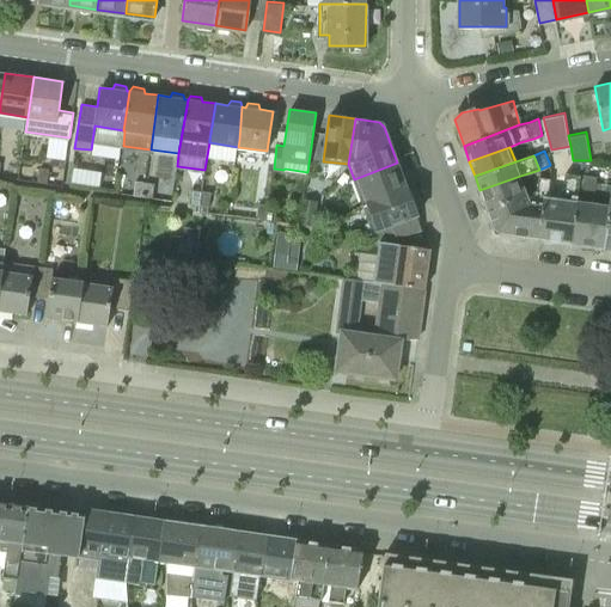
[(362,202),(407,185),(397,163),(354,179),(362,202)]
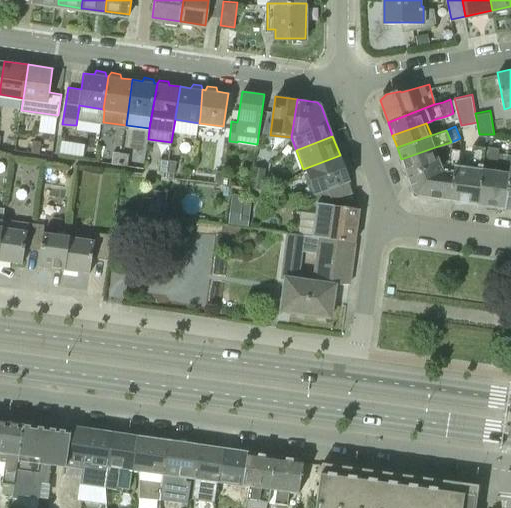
[(31,150),(40,152),(42,140),(33,138),(31,150)]
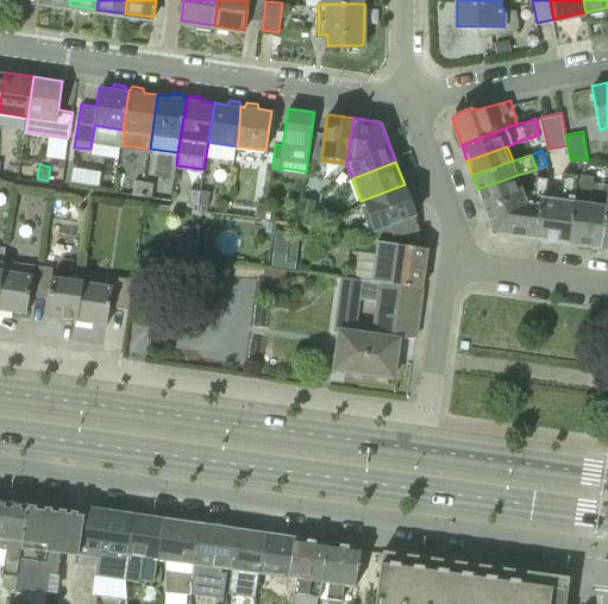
[(539,238),(568,243),(577,172),(563,171),(559,196),(545,195),(539,238)]
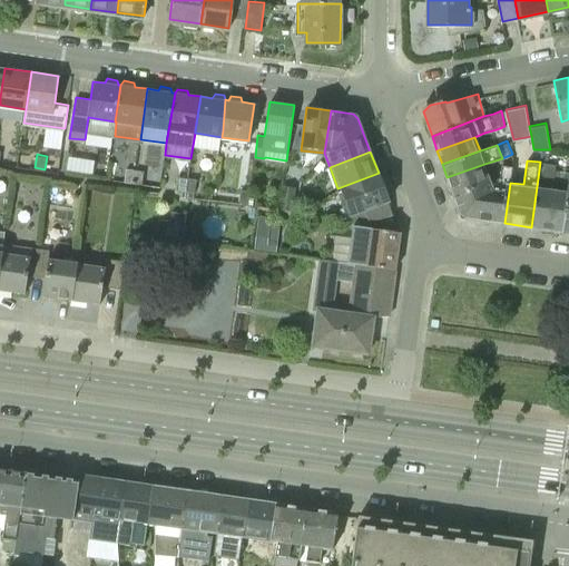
[(552,188),(556,164),(540,162),(531,227),(560,231),(567,189),(552,188)]
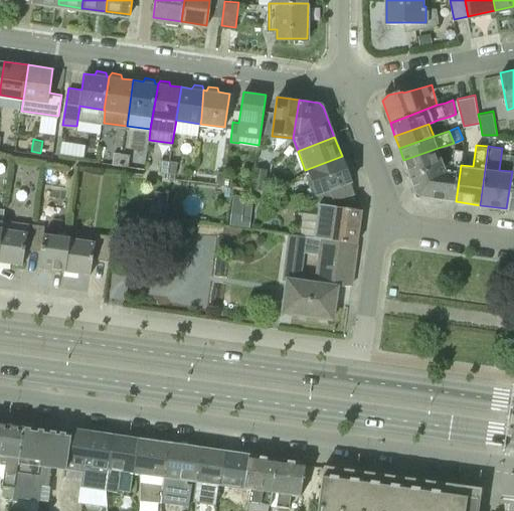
[(408,174),(445,162),(438,148),(403,160),(408,174)]
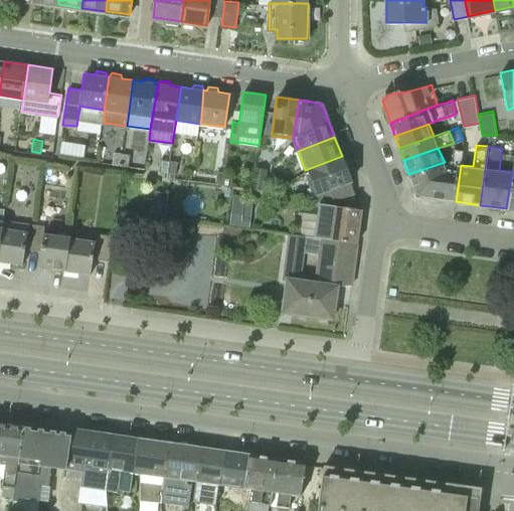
[(418,196),(456,201),(461,165),(463,151),(453,149),(452,159),(445,162),(408,174),(415,193),(418,196)]
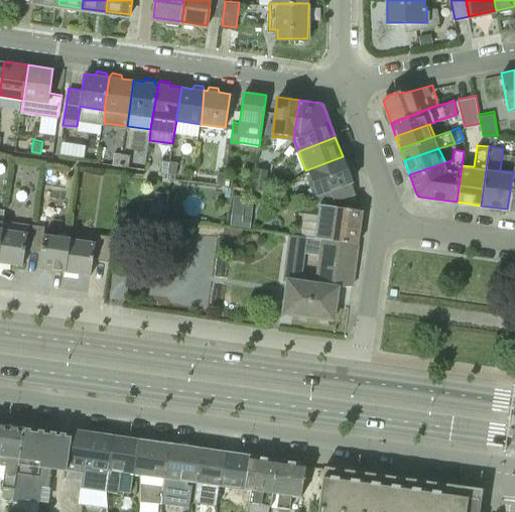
[(113,163),(121,164),(123,152),(114,151),(113,163)]
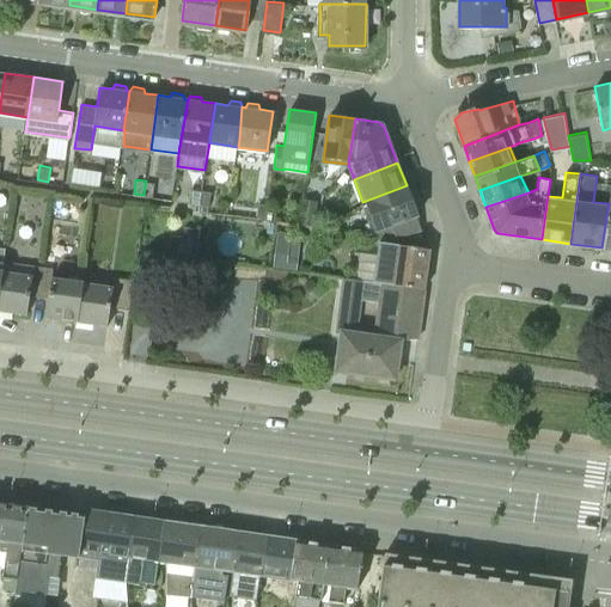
[(144,195),(153,196),(156,182),(146,181),(144,195)]
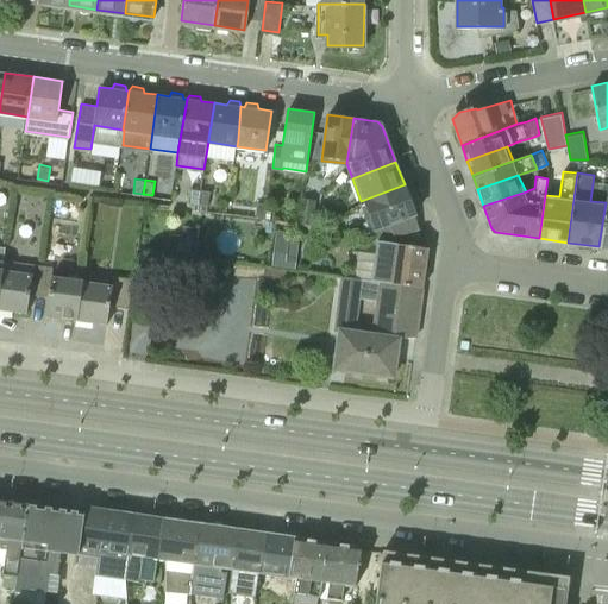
[(397,236),(418,227),(420,226),(414,213),(415,213),(405,184),(361,201),(367,219),(363,220),(367,231),(396,234),(397,236)]
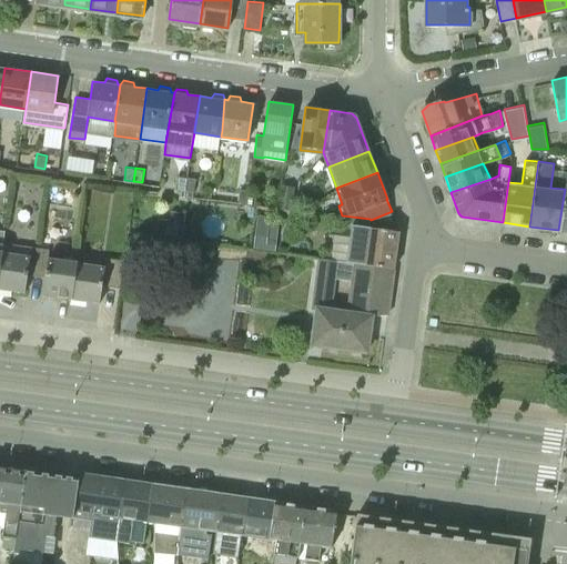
[(176,188),(186,189),(188,175),(179,174),(176,188)]
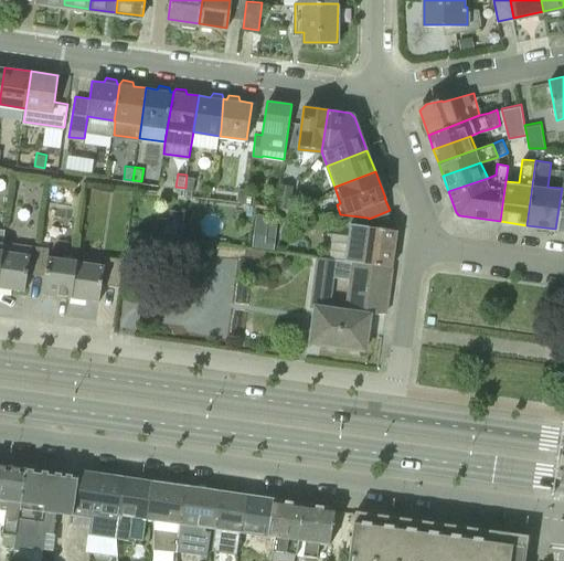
[(185,188),(193,189),(195,176),(187,175),(185,188)]
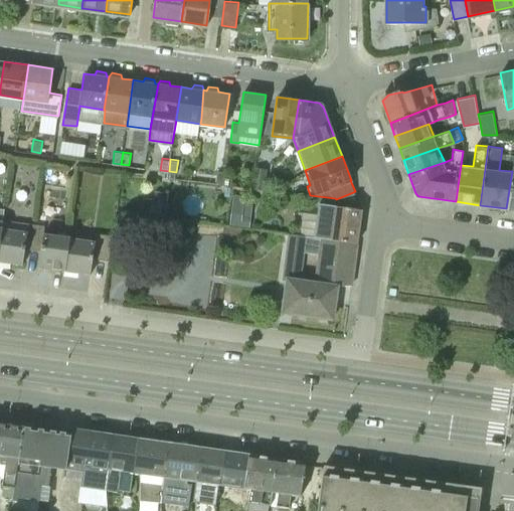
[(252,187),(265,189),(268,167),(254,166),(252,187)]
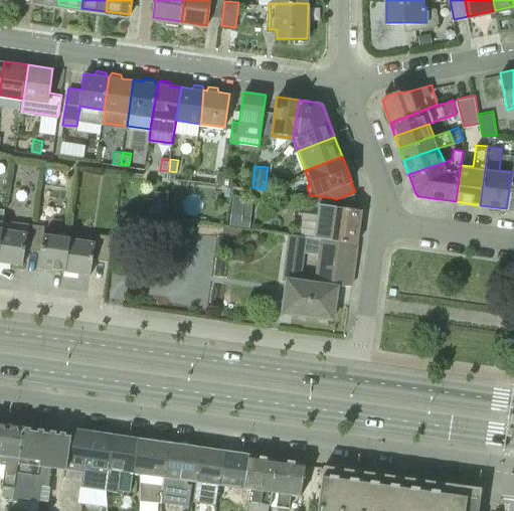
[(226,171),(218,170),(216,181),(224,183),(226,171)]
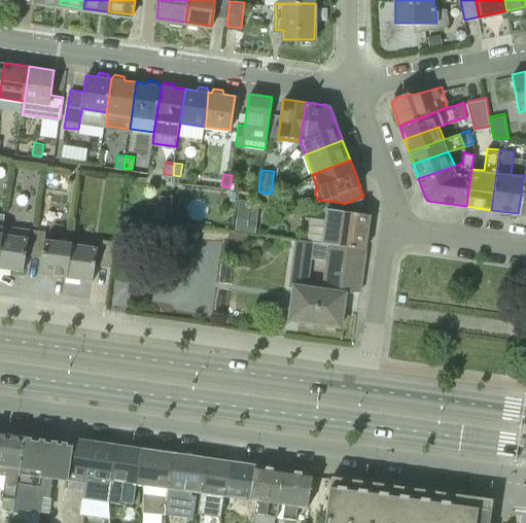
[(257,225),(259,203),(241,201),(239,223),(257,225)]
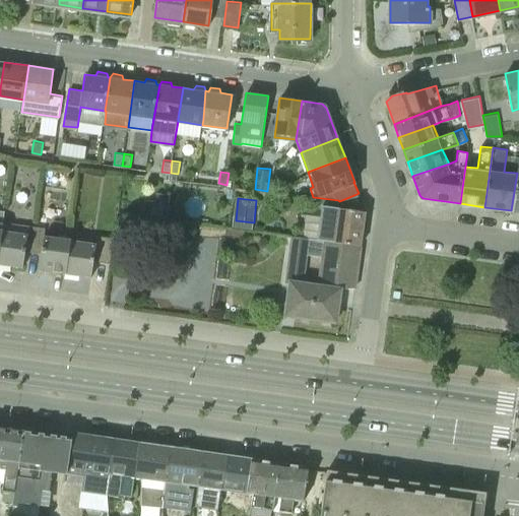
[(318,238),(361,243),(365,210),(322,204),(318,238)]
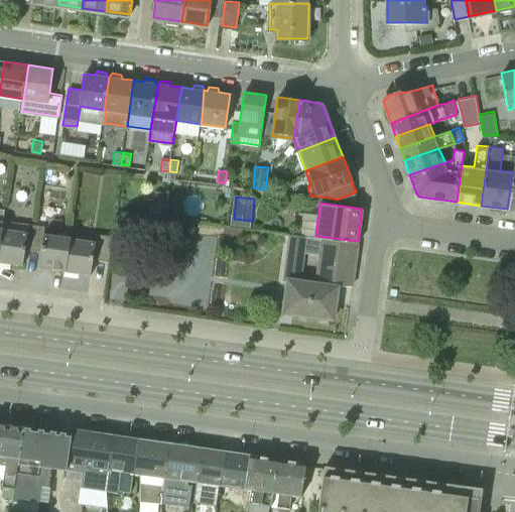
[(25,248),(41,250),(44,235),(45,225),(4,219),(2,229),(1,229),(0,238),(0,260),(23,264),(25,248)]
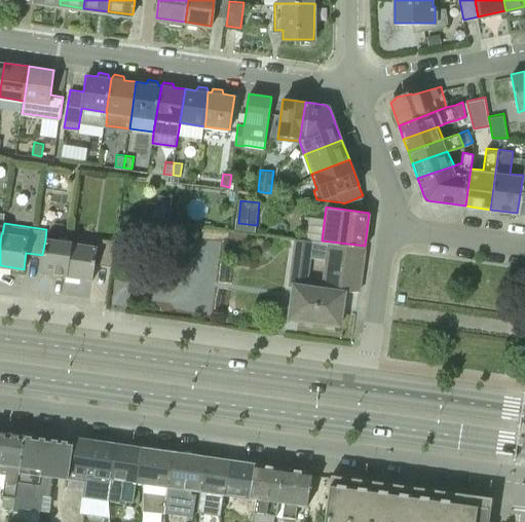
[(66,275),(71,244),(72,236),(60,235),(59,241),(45,239),(42,255),(40,271),(66,275)]
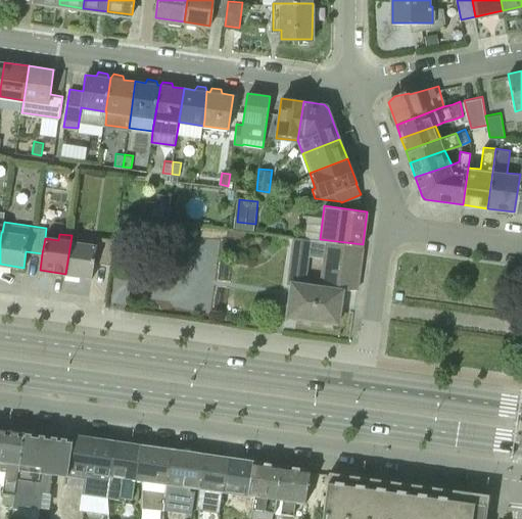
[(363,244),(320,239),(311,238),(311,237),(299,236),(287,315),(338,322),(342,289),(357,287),(363,244)]
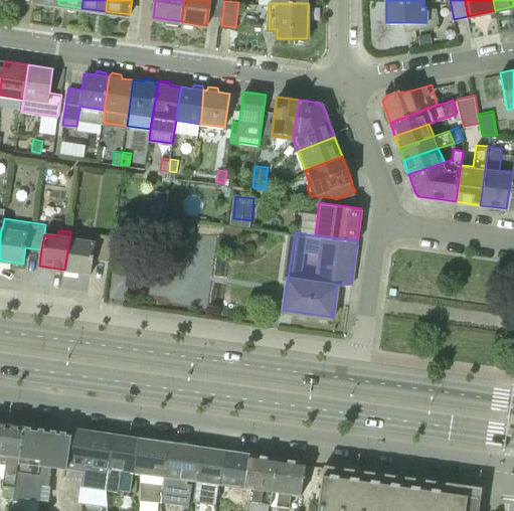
[(69,238),(64,270),(91,274),(94,258),(110,260),(113,235),(97,233),(96,242),(69,238)]
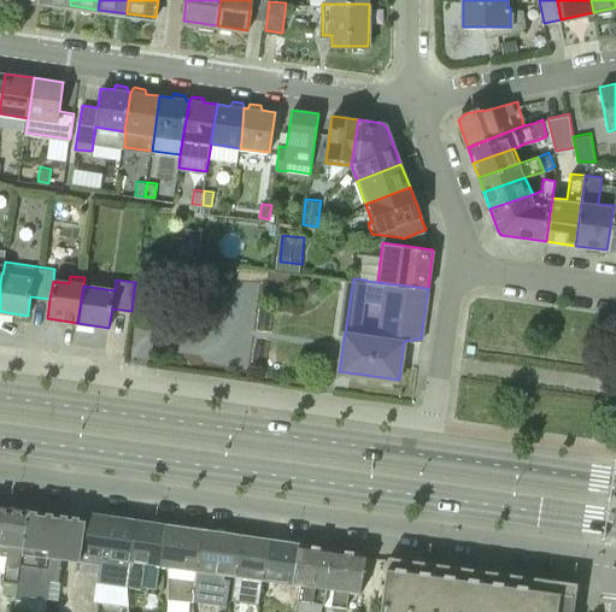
[(4,581),(18,582),(28,510),(0,505),(0,543),(9,546),(4,581)]
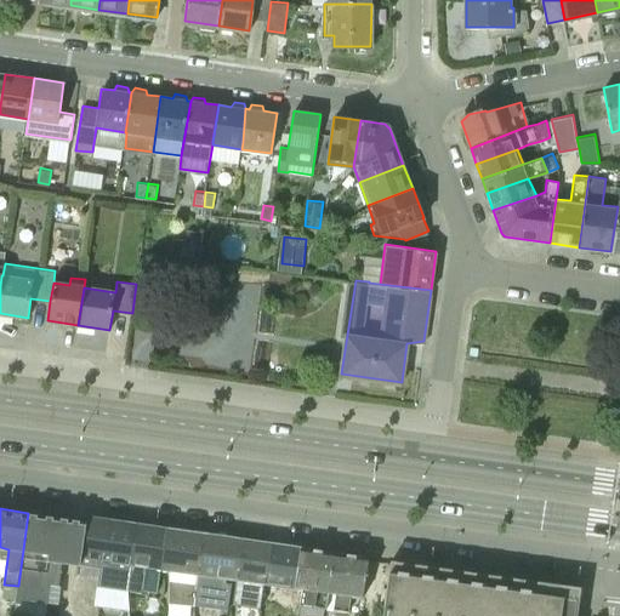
[(28,513),(18,586),(16,602),(21,603),(22,598),(49,602),(51,583),(60,585),(62,563),(80,565),(80,564),(85,522),(28,513)]
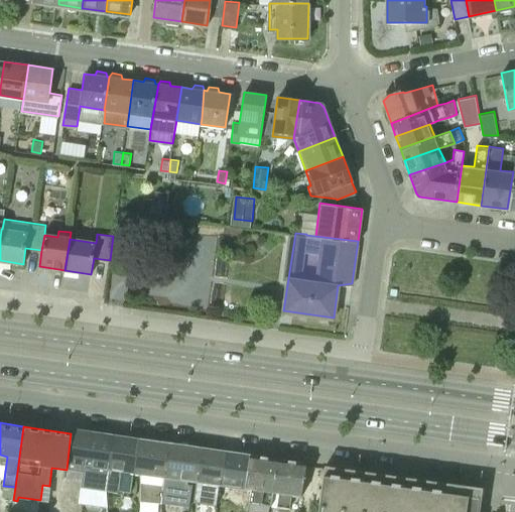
[(82,486),(107,490),(114,433),(90,430),(72,428),(71,433),(67,469),(85,472),(82,486)]
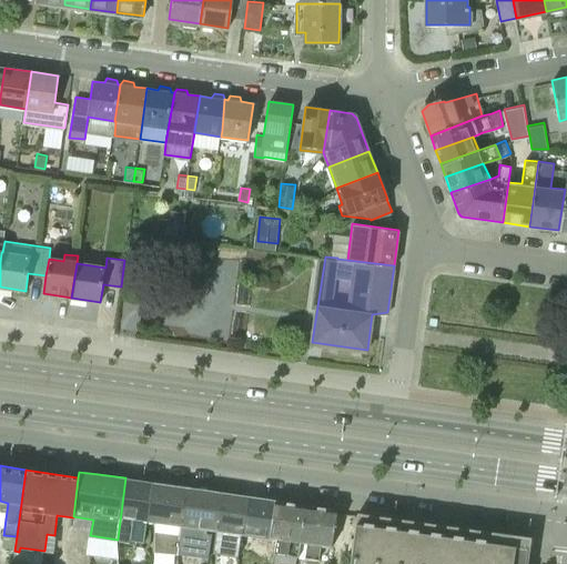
[(133,517),(147,520),(152,482),(125,477),(118,540),(130,542),(133,517)]
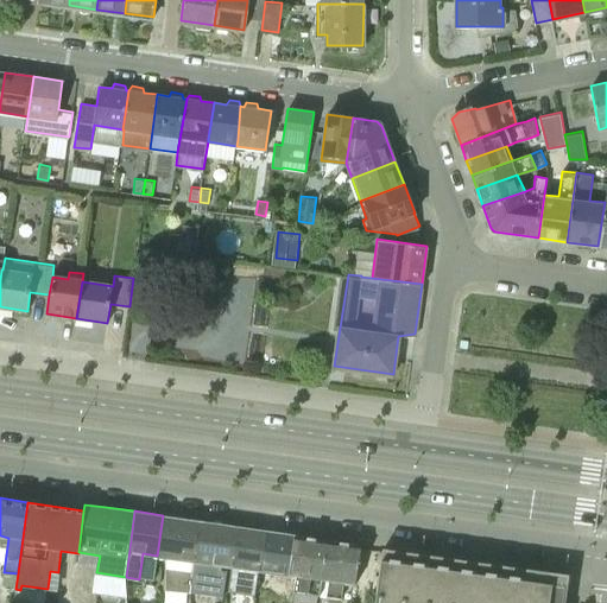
[(191,591),(193,573),(200,520),(163,515),(157,556),(166,557),(166,590),(191,591)]
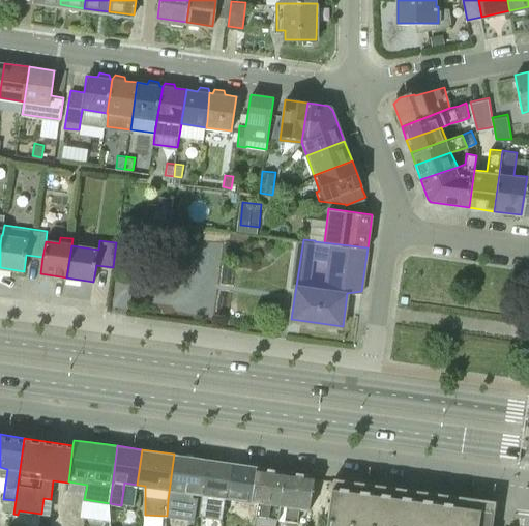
[(194,493),(200,494),(205,459),(174,454),(168,500),(197,505),(198,497),(193,496),(194,493)]
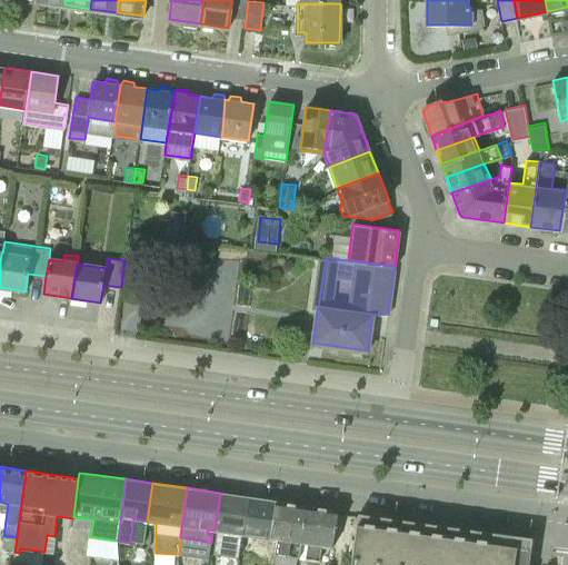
[(215,531),(242,535),(248,496),(220,493),(215,531)]
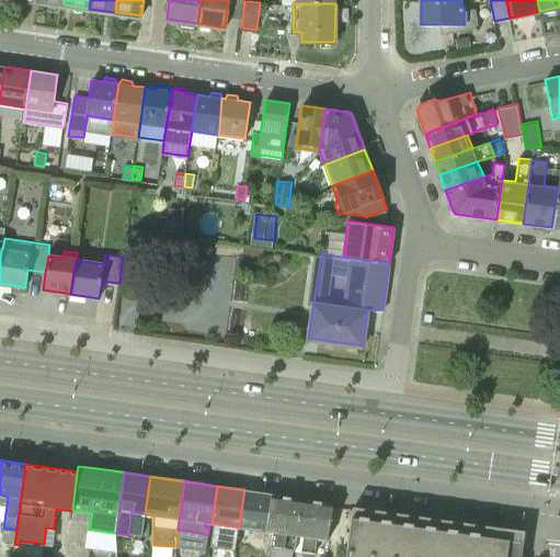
[(239,527),(273,533),(277,496),(273,495),(273,493),(244,489),(239,527)]
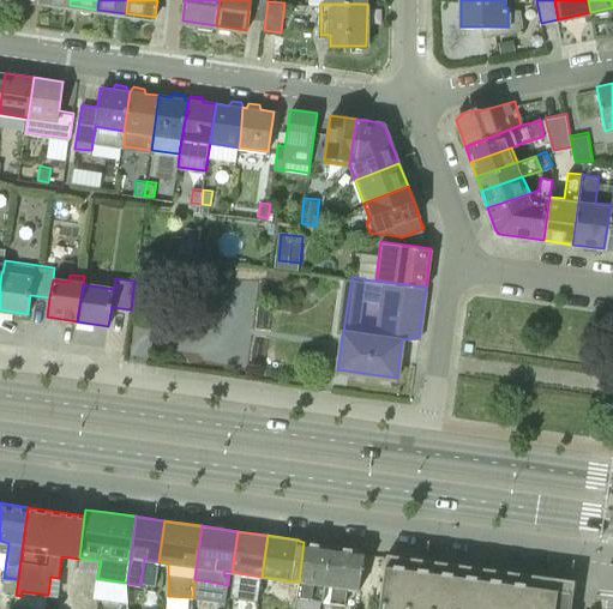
[(296,597),(322,600),(330,546),(304,542),(299,583),(296,597)]
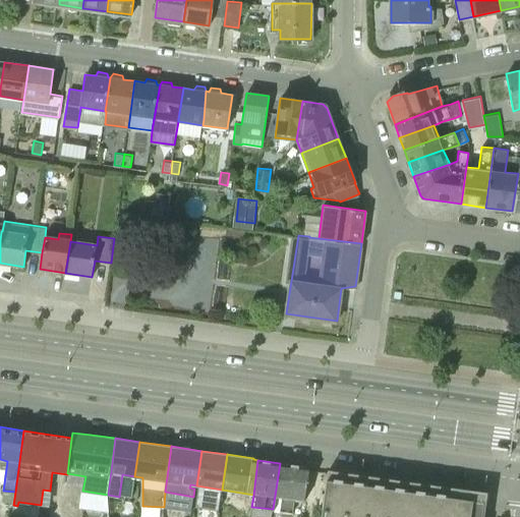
[(280,463),(273,509),(272,516),(286,516),(287,516),(291,516),(292,512),(294,500),(304,501),(309,467),(280,463)]
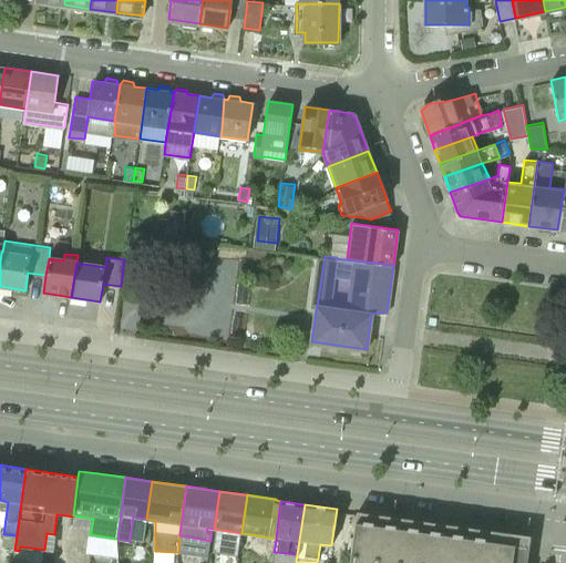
[(526,562),(531,535),(357,512),(349,562),(526,562)]
